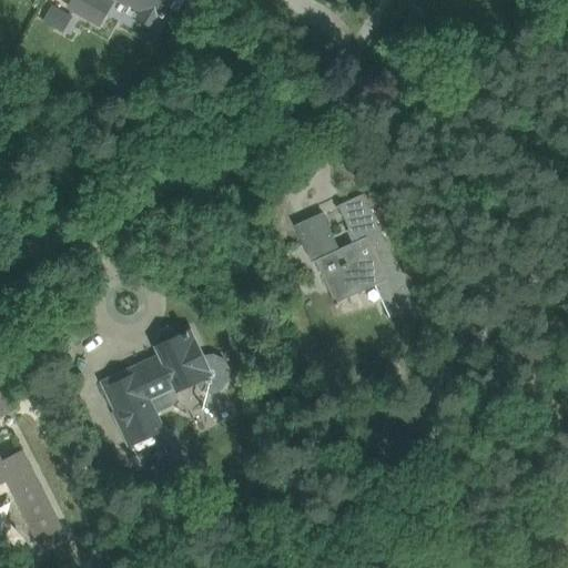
[(155,29),(162,17),(163,17),(165,13),(164,12),(171,0),(73,0),(69,8),(99,24),(112,0),(122,0),(139,9),(134,18),(155,29)]
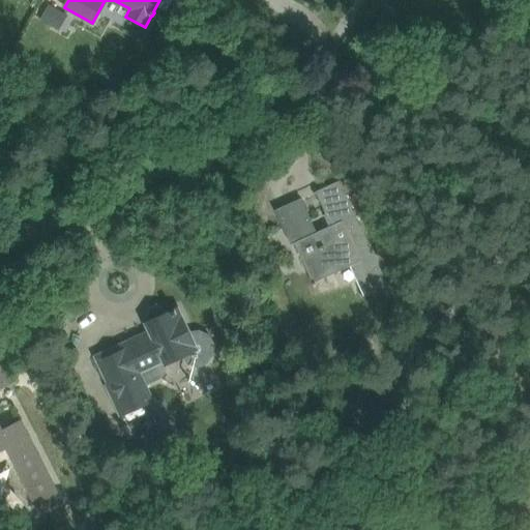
[(48,4),(39,20),(59,30),(67,15),(48,4)]
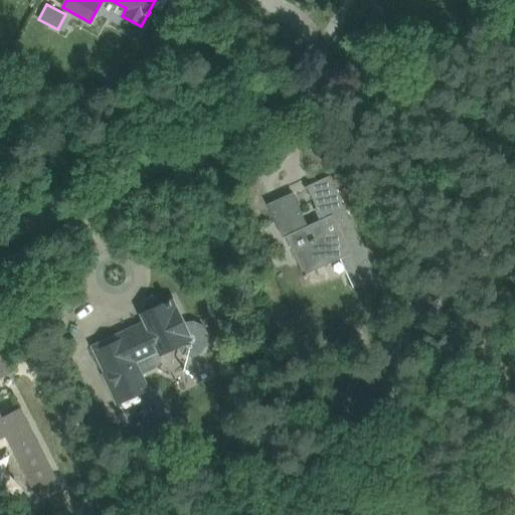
[(376,278),(338,194),(329,176),(308,185),(323,218),(307,226),(292,193),(271,202),(304,275),(340,258),(354,288),(376,278)]
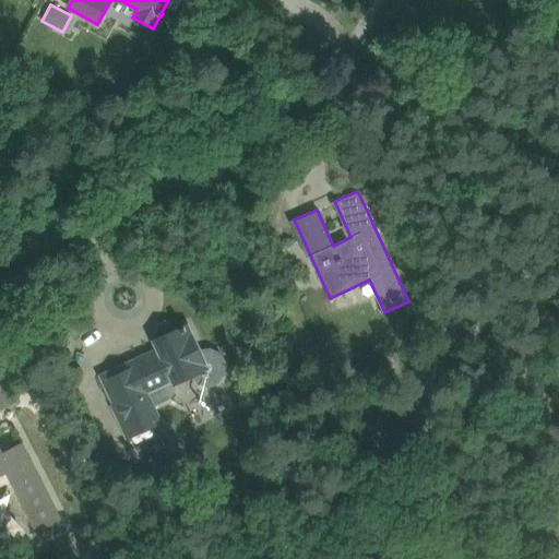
[(118,419),(127,438),(159,423),(152,405),(168,397),(174,391),(175,382),(190,375),(193,379),(195,381),(198,383),(201,384),(205,385),(211,385),(214,384),(216,383),(219,381),(222,379),(224,376),(225,373),(226,370),(226,367),(226,364),(224,359),(222,354),(219,352),(216,351),(214,349),(211,348),(207,348),(204,348),(200,349),(188,325),(175,331),(171,323),(165,321),(156,325),(154,332),(158,340),(154,341),(158,349),(154,352),(145,361),(134,367),(131,364),(126,365),(100,376),(115,407),(118,405),(123,417),(118,419)]
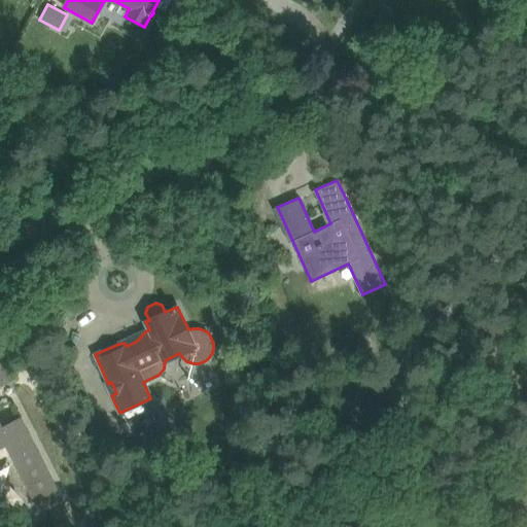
[(0,463),(36,511),(59,498),(20,420),(1,429),(0,427),(0,463)]
